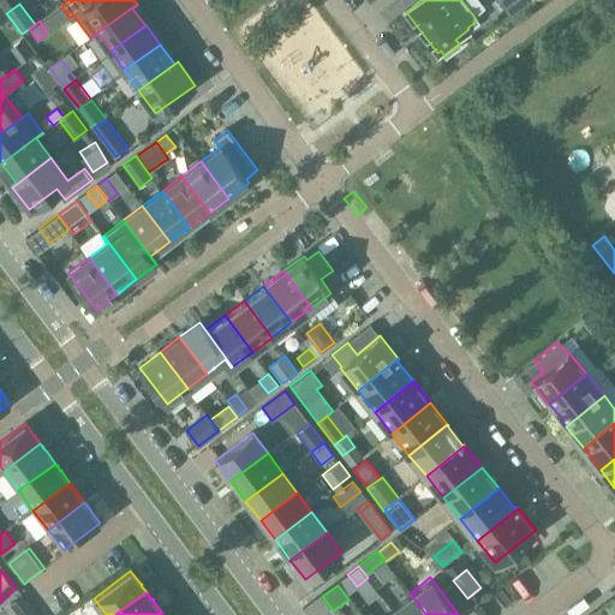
[(17,614),(24,614),(33,609),(22,595),(10,604),(17,614)]
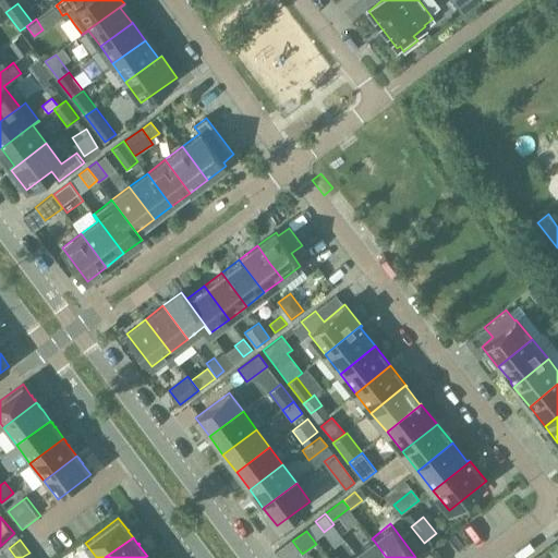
[(386,557),(374,541),(355,555),(358,557),(386,557)]
